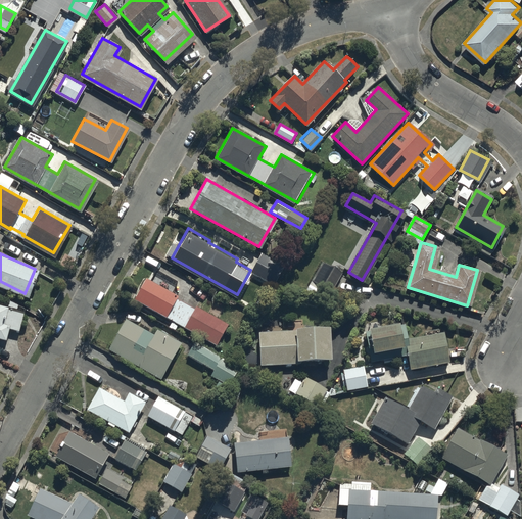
[(285,267),(264,253),(253,270),(275,283),(285,267)]
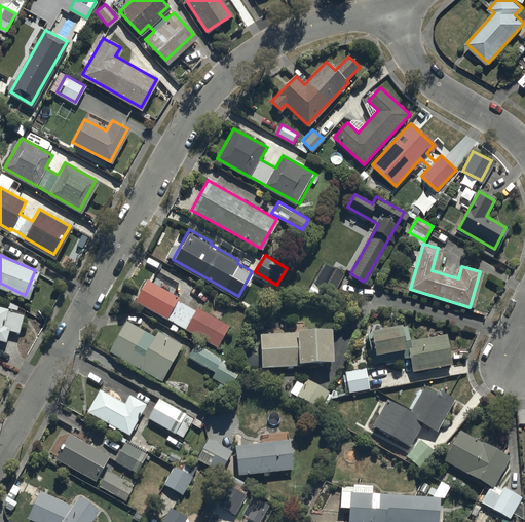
[(343,275),(325,264),(313,282),(333,294),(343,275)]
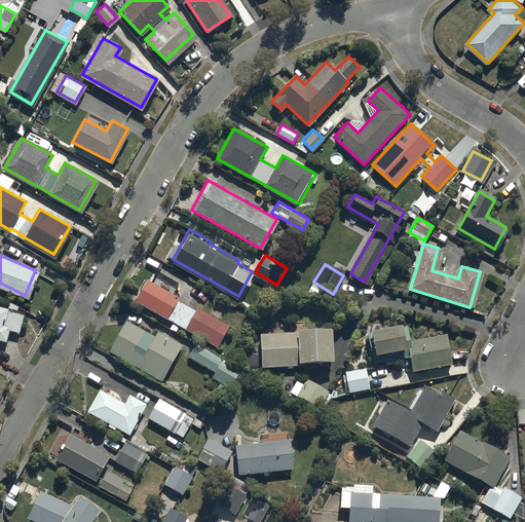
[(147,280),(136,300),(218,345),(229,326),(196,307),(194,310),(178,301),(180,298),(147,280)]
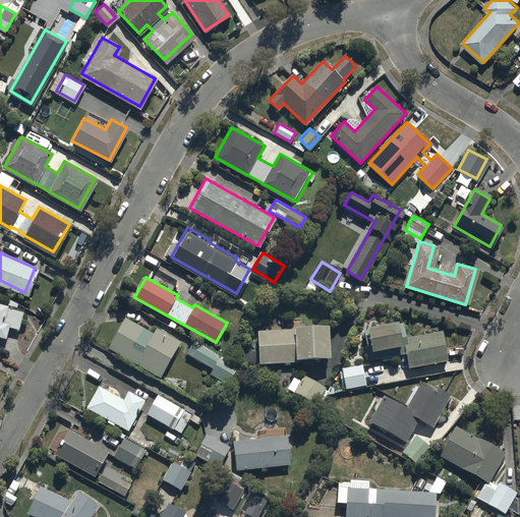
[(0,336),(6,339),(10,327),(18,329),(22,311),(0,304),(0,336)]
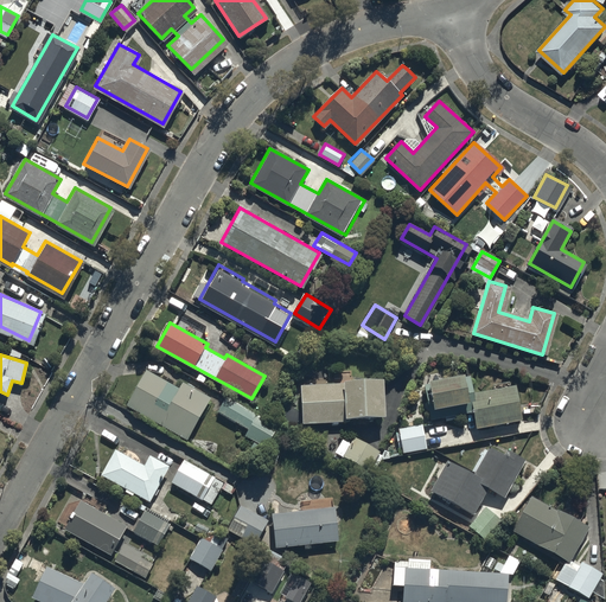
[(179,390),(150,372),(131,405),(186,437),(209,399),(183,384),(179,390)]
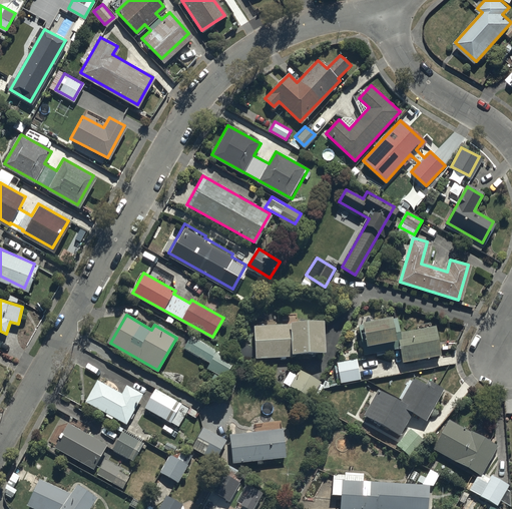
[(397,319),(359,326),(364,355),(402,348),(405,362),(438,356),(433,328),(400,334),(397,319)]
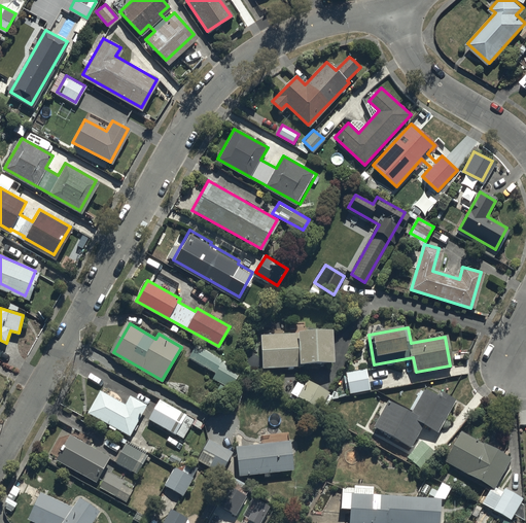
[(259,336),(261,369),(301,367),(301,365),(334,363),(331,332),(259,336)]
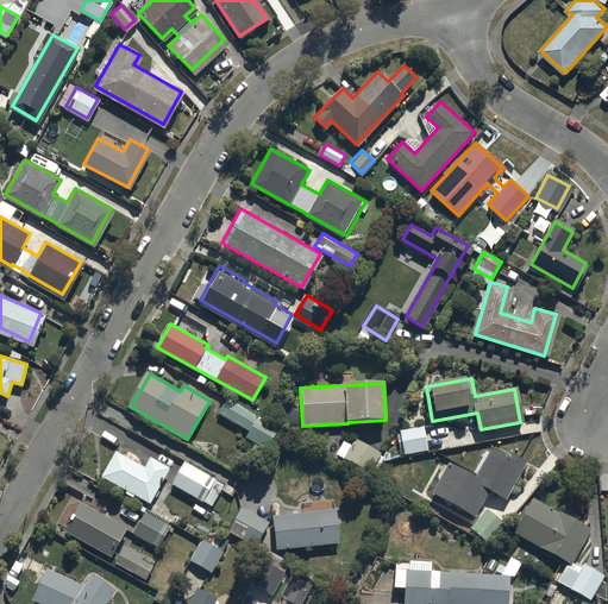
[(256,413),(229,397),(220,414),(250,431),(246,436),(267,448),(279,428),(255,415),(256,413)]
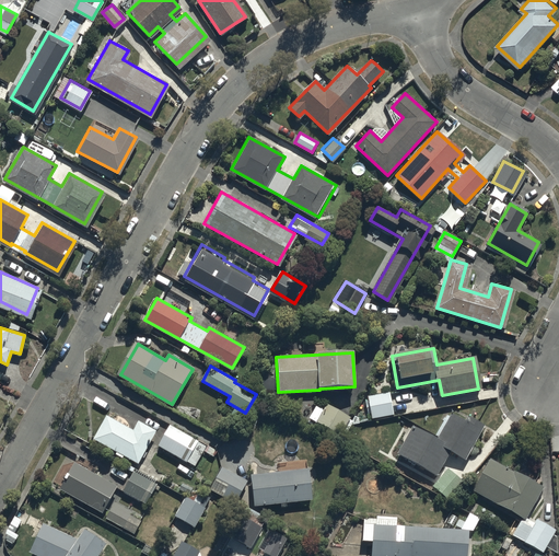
[(392,413),(388,392),(368,396),(371,416),(392,413)]
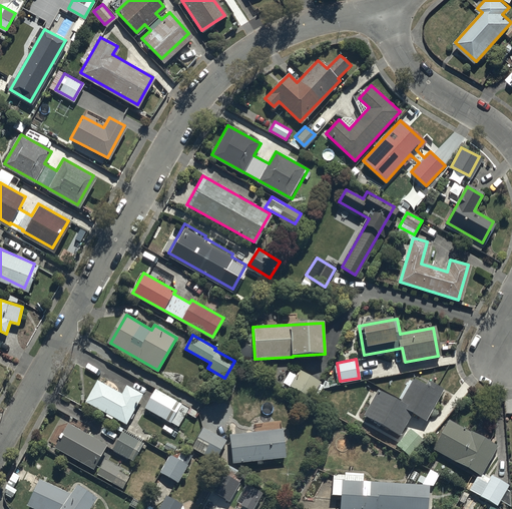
[(288,368),(281,380),(289,384),(287,387),(303,396),(305,394),(310,397),(319,380),(298,367),(295,372),(288,368)]
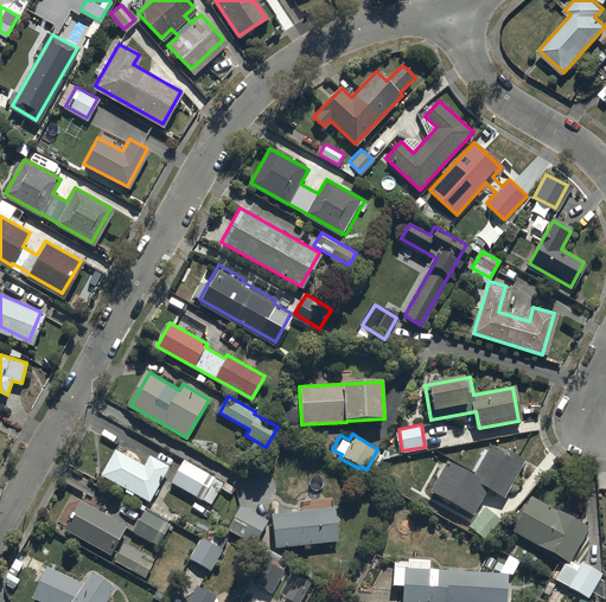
[(448,463),(433,491),(473,513),(489,486),(503,495),(520,466),(491,449),(474,479),(448,463)]
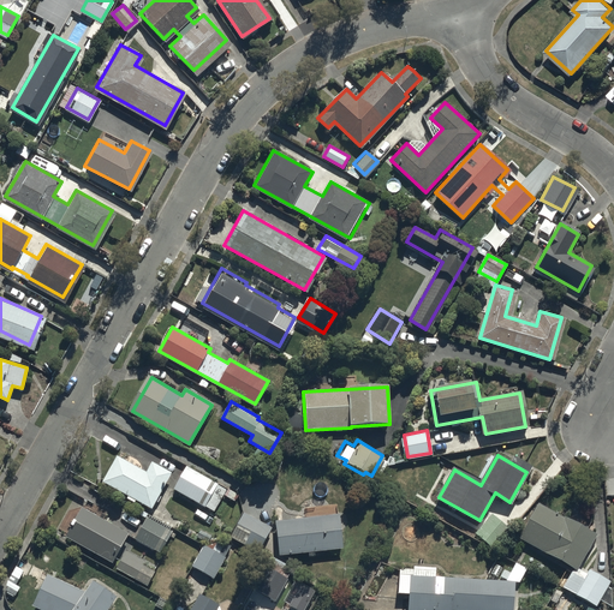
[(147,472),(119,456),(106,482),(151,507),(171,473),(151,464),(147,472)]
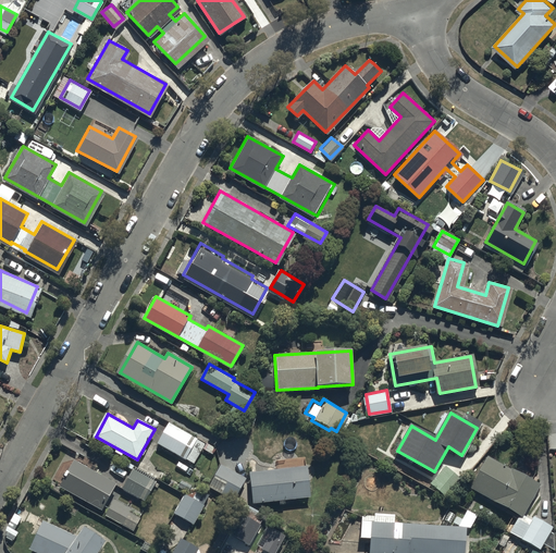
[(194,437),(170,424),(159,443),(193,462),(201,445),(192,440),(194,437)]
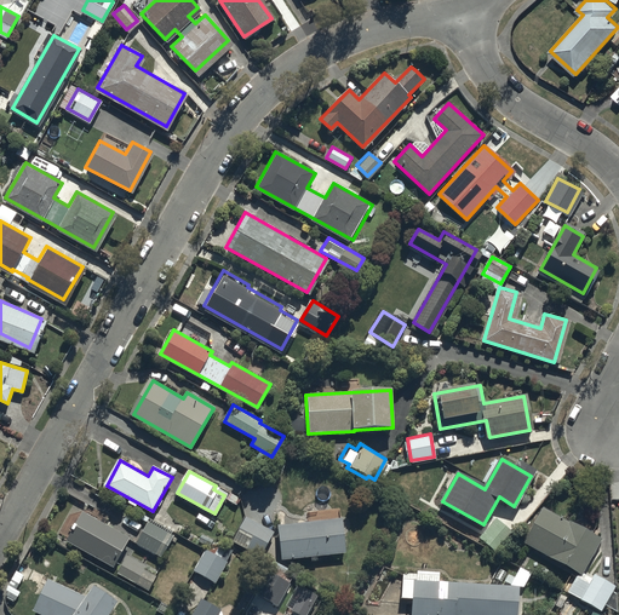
[(597,540),(544,510),(525,541),(579,573),(597,540)]
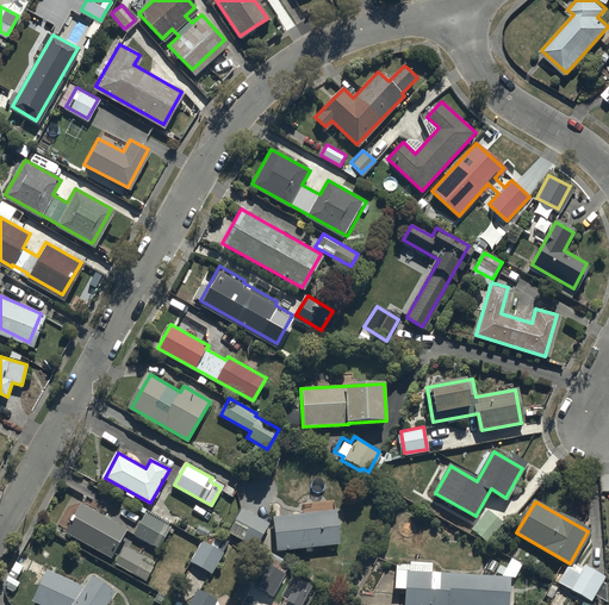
[(125,531),(81,505),(66,532),(111,557),(125,531)]
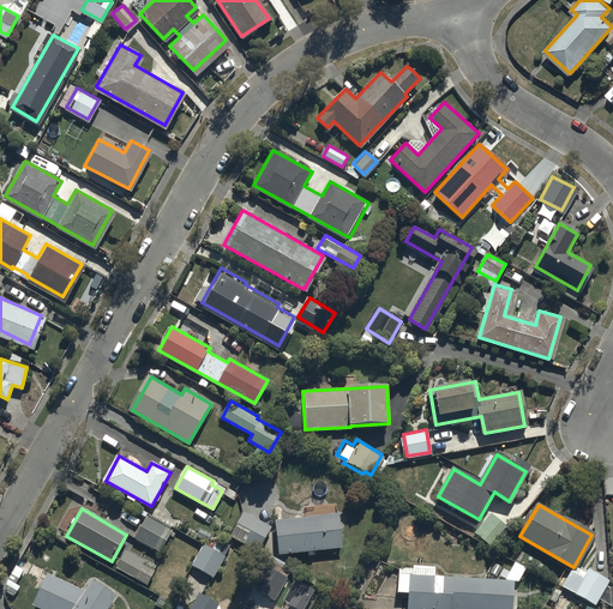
[(268,528),(242,513),(233,532),(257,546),(268,528)]
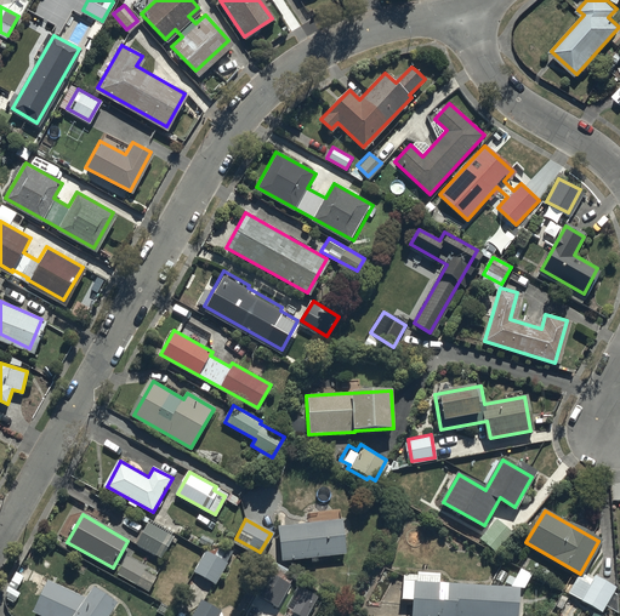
[(512,532),(495,519),(482,537),(499,549),(512,532)]
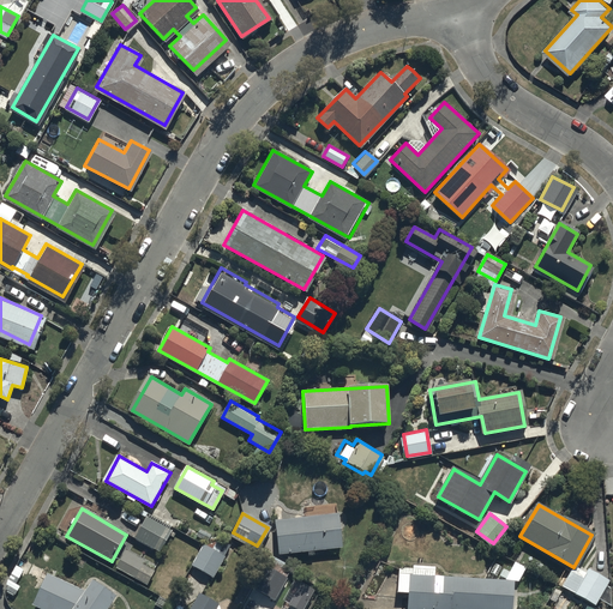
[(340,514),(276,522),(280,554),(343,547),(340,514)]
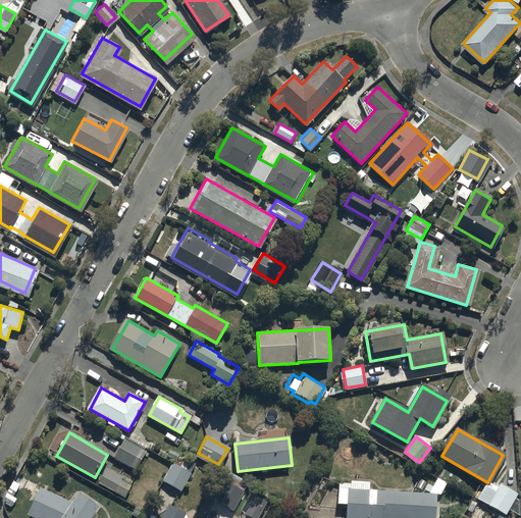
[(145,451),(123,438),(115,453),(137,465),(145,451)]
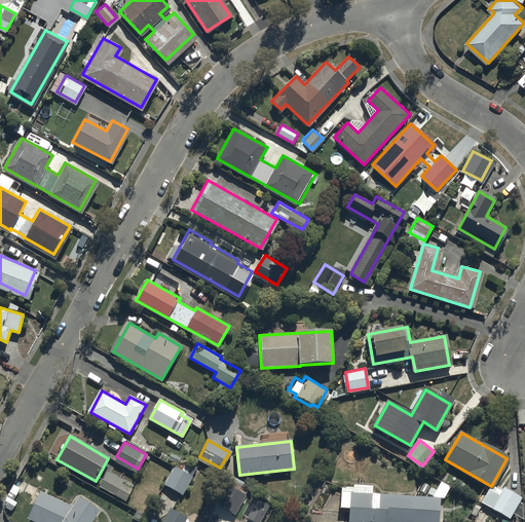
[(176,468),(166,484),(181,492),(191,477),(176,468)]
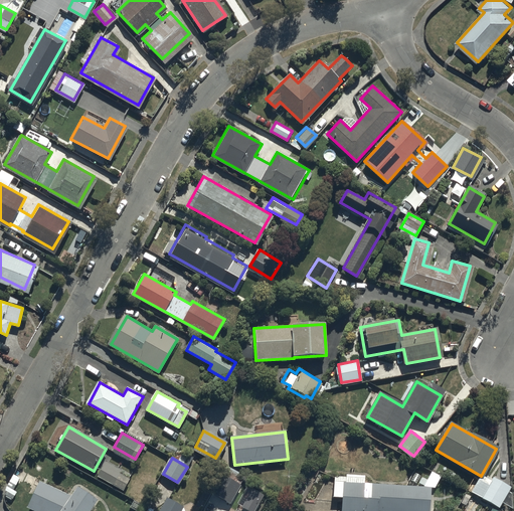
[(129,476),(105,462),(97,476),(122,490),(129,476)]
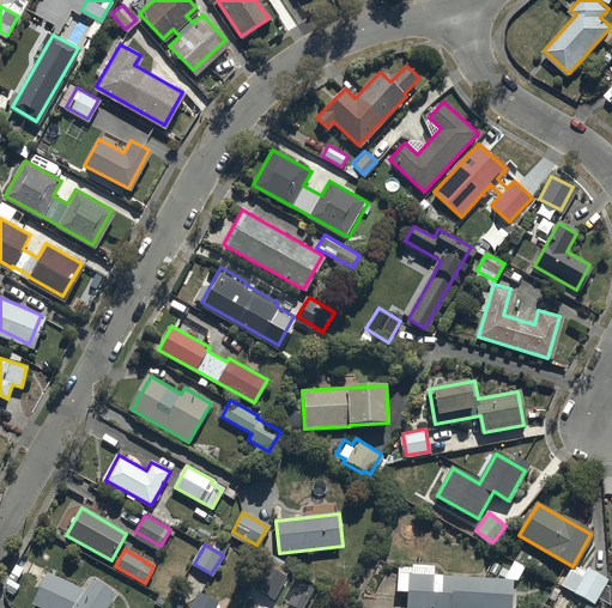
[(268,566),(256,587),(273,597),(285,577),(268,566)]
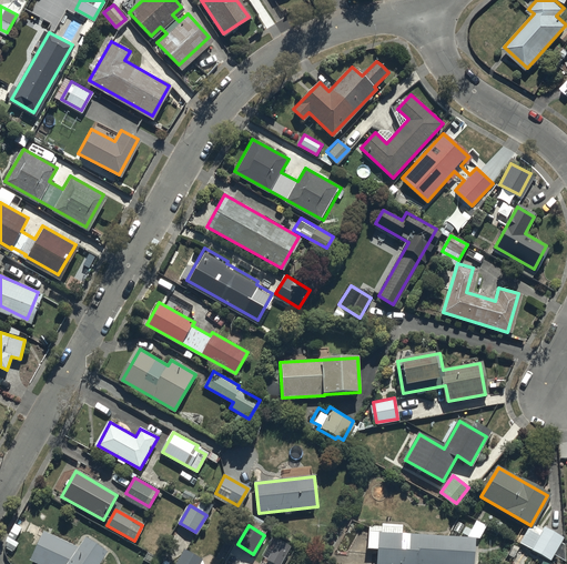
[(560,540),(544,530),(533,549),(550,557),(560,540)]
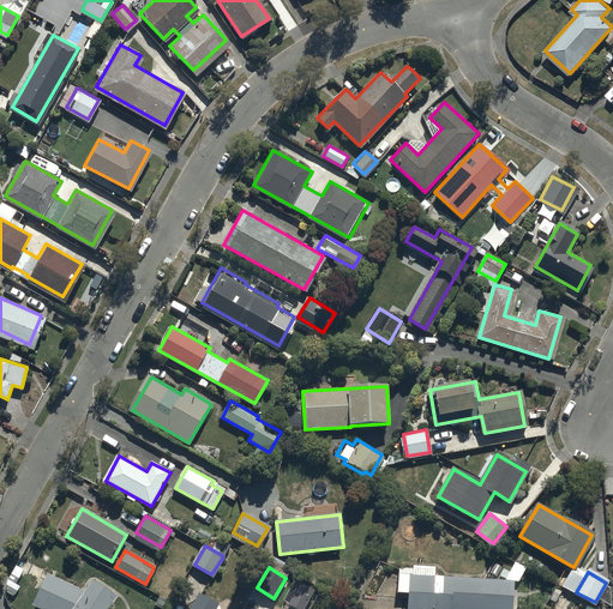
[(516,608),(512,608),(514,579),(413,573),(410,608),(420,608),(450,608),(450,606),(498,608),(497,608),(516,608)]
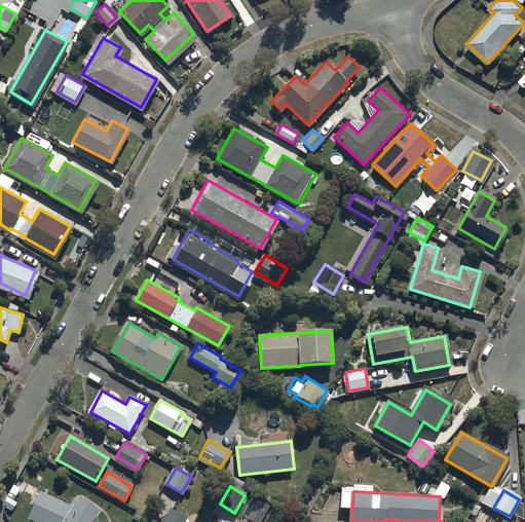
[(82,496),(74,508),(44,493),(32,518),(40,521),(92,521),(102,510),(82,496)]
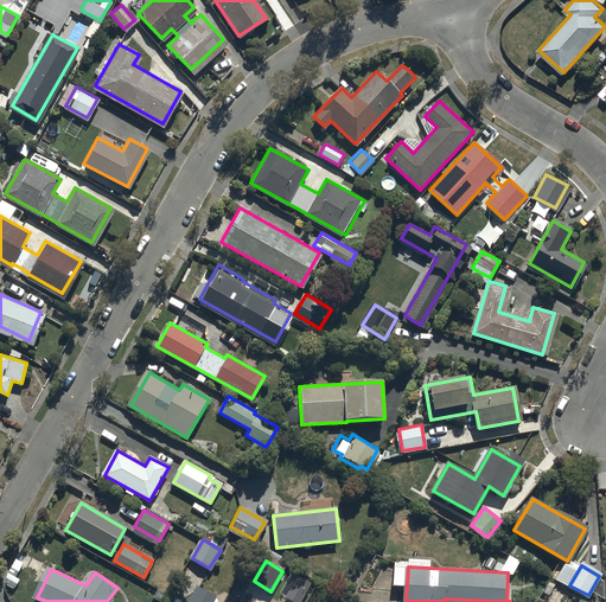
[(297,601),(310,578),(297,571),(284,595),(297,601)]
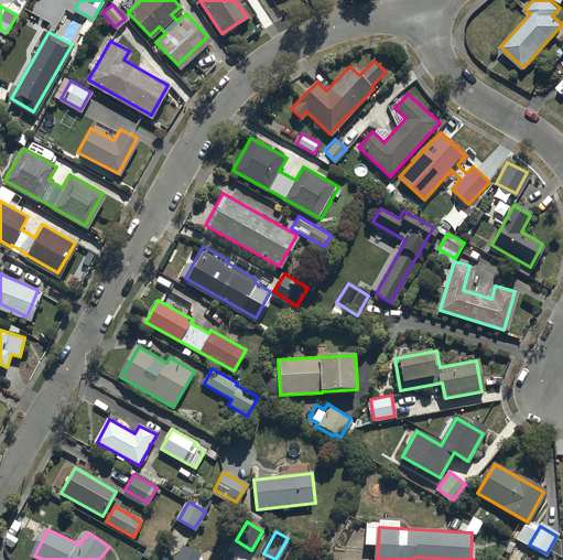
[(198,559),(201,557),(183,547),(175,559),(198,559)]
